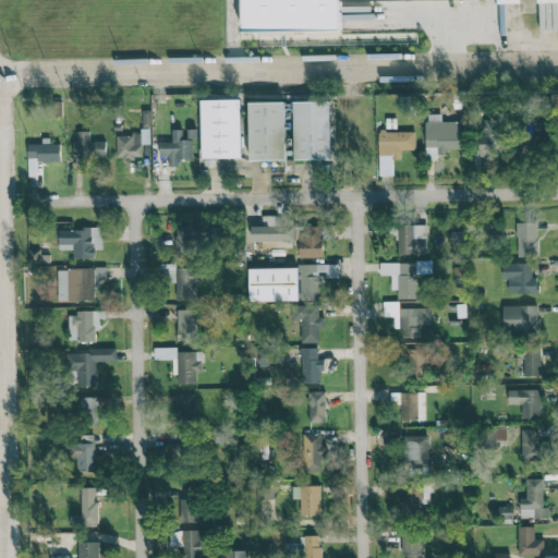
[(341,29),(340,0),(242,0),(243,32),(341,29)]
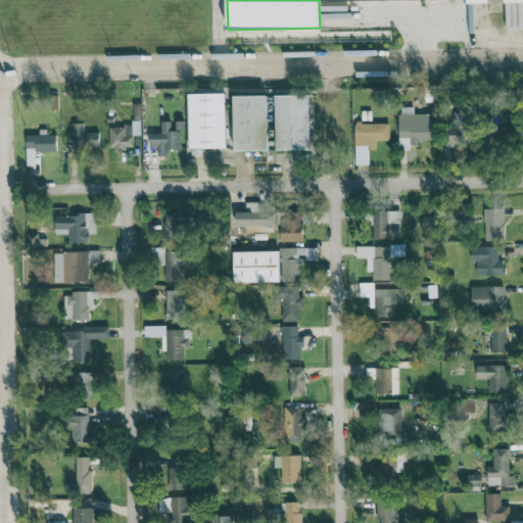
[(227,148),(226,93),(188,94),(190,148),(227,148)]
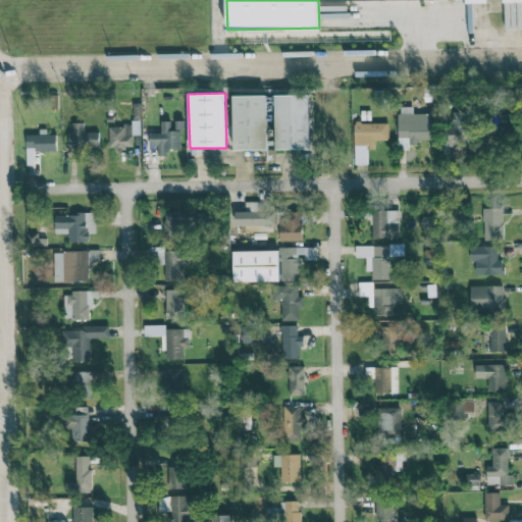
[(58,108),(58,95),(47,95),(47,108),(58,108)]
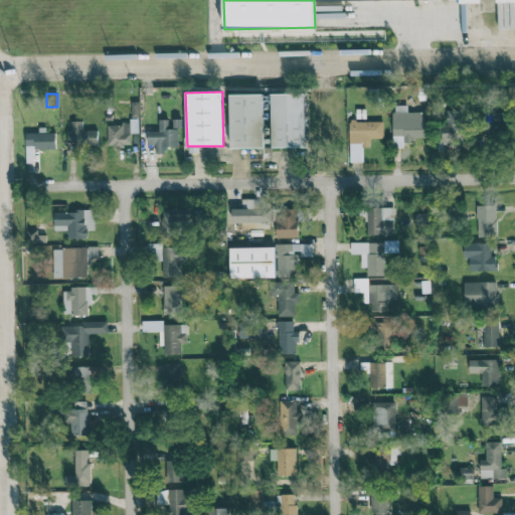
[(306,147),(304,94),(271,95),(272,148),(306,147)]
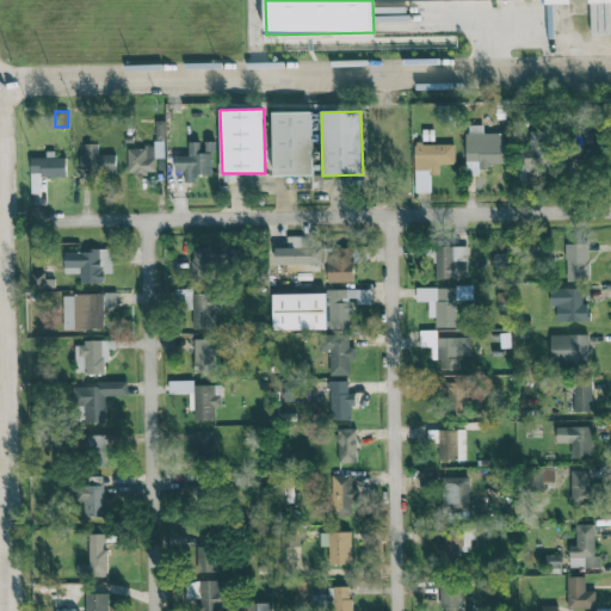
[(273,112),(275,176),(313,176),(313,112),(273,112)]
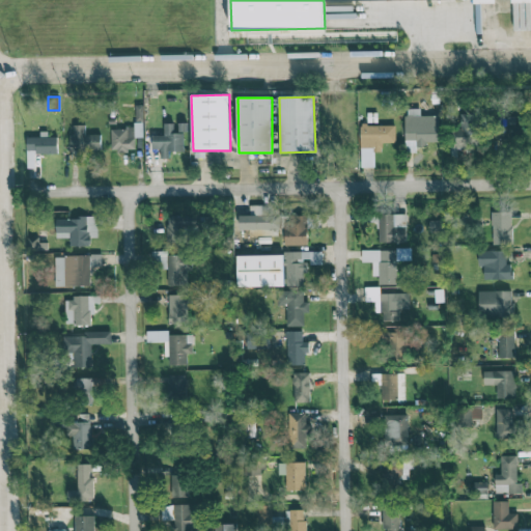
[(420,116),(420,109),(406,109),(406,140),(416,139),(417,146),(426,146),(426,142),(439,141),(438,115),(420,116)]
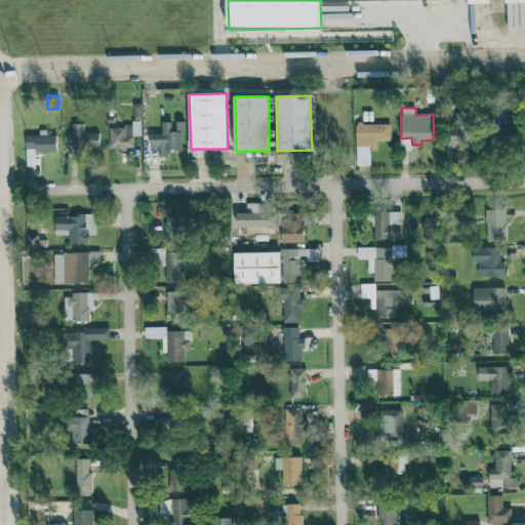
[(455,128),(450,128),(450,146),(476,147),(477,113),(455,113),(455,128)]
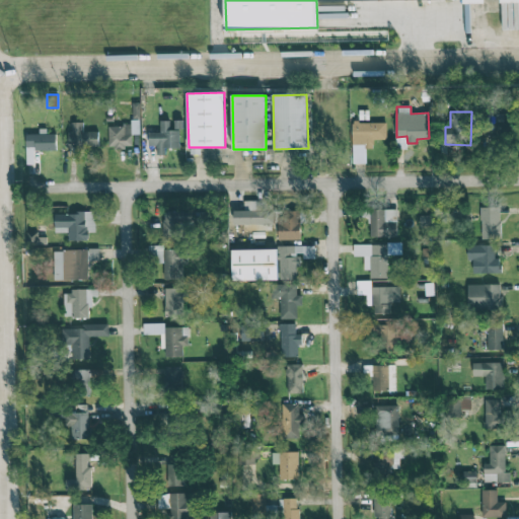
[(485,129),(504,130),(504,116),(486,115),(485,129)]
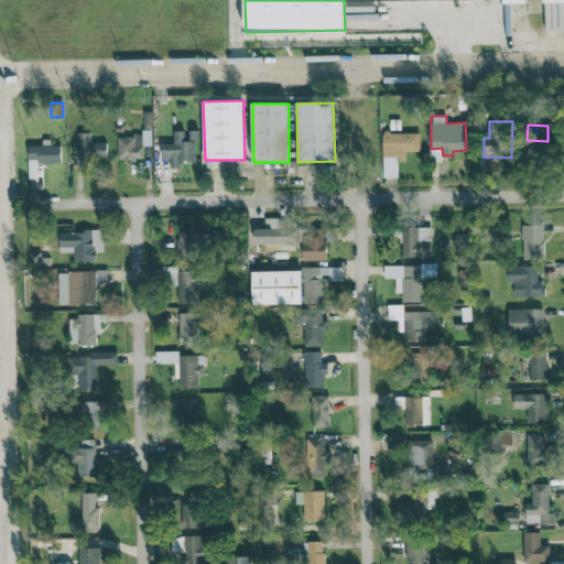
[(143,159),(143,145),(152,145),(151,130),(143,130),(143,137),(118,138),(119,160),(143,159)]
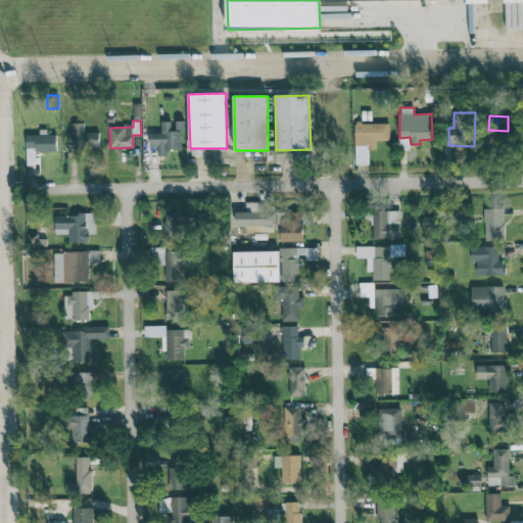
[(167,149),(181,149),(181,131),(172,131),(172,122),(161,122),(161,133),(150,133),(150,147),(157,146),(157,156),(167,155),(167,149)]
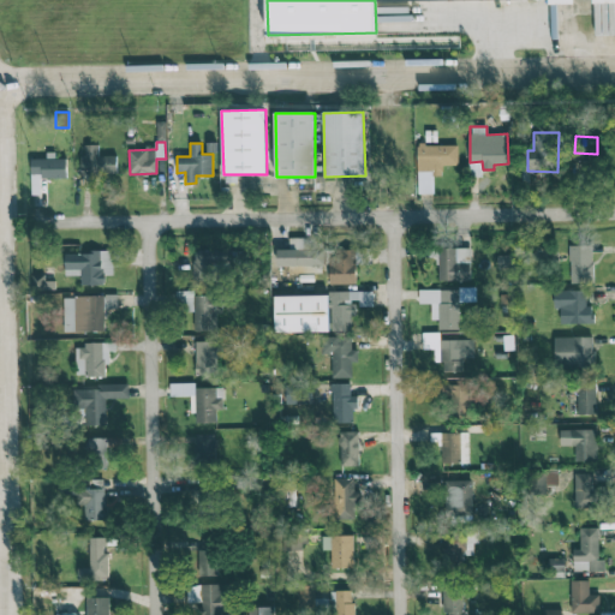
[(83,174),(118,173),(117,156),(99,156),(99,144),(83,144),(83,174)]
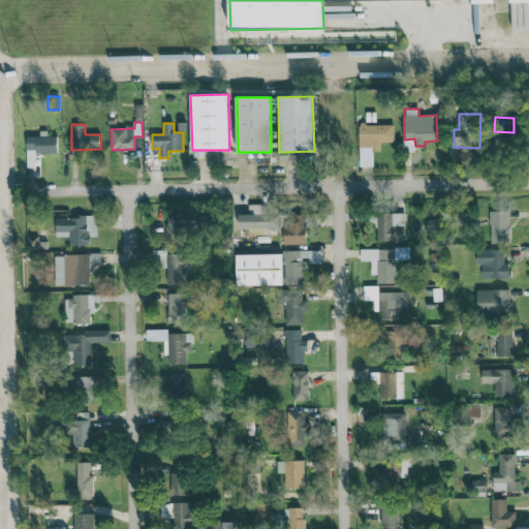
[(394,124),(359,125),(360,166),(373,166),(373,152),(380,151),(380,143),(394,142),(394,124)]
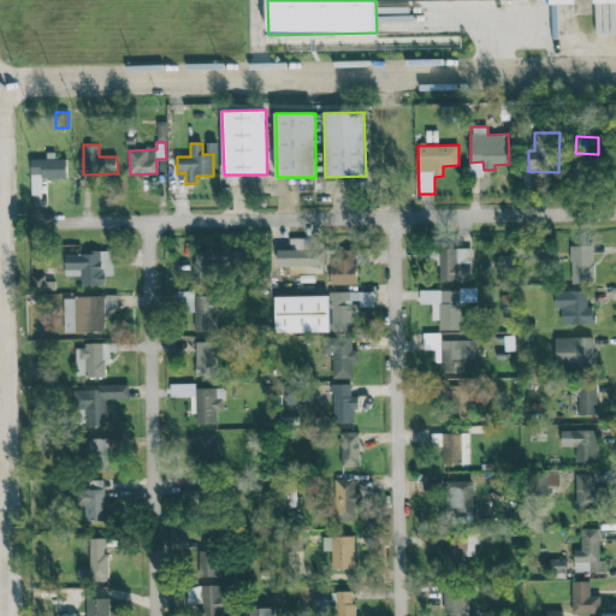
[(67,178),(66,158),(31,159),(31,179),(67,178)]
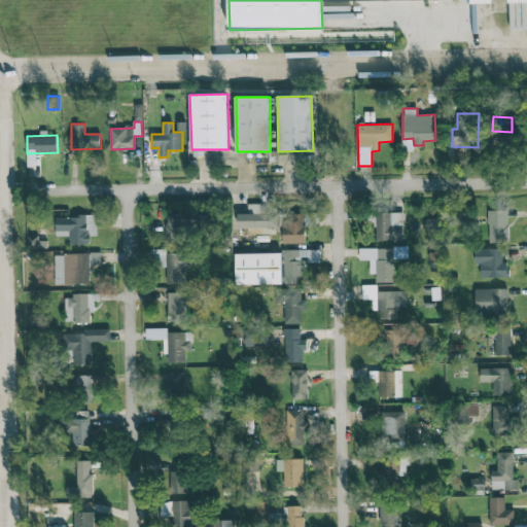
[(238,227),(277,227),(277,203),(248,204),(248,214),(238,214),(238,227)]
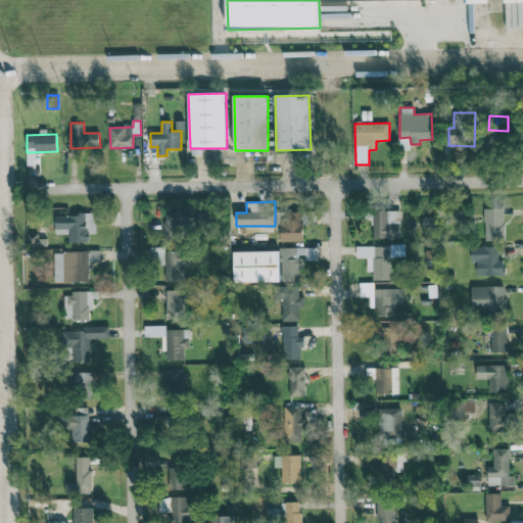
[(484,241),(504,241),(505,209),(485,209),(484,241)]
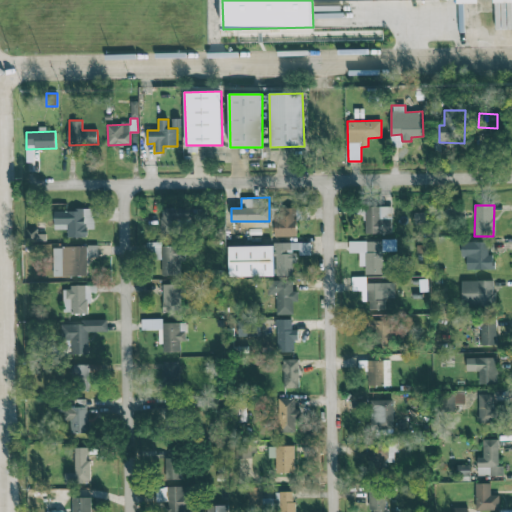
[(392,207),(365,207),(365,233),(391,234),(392,207)]
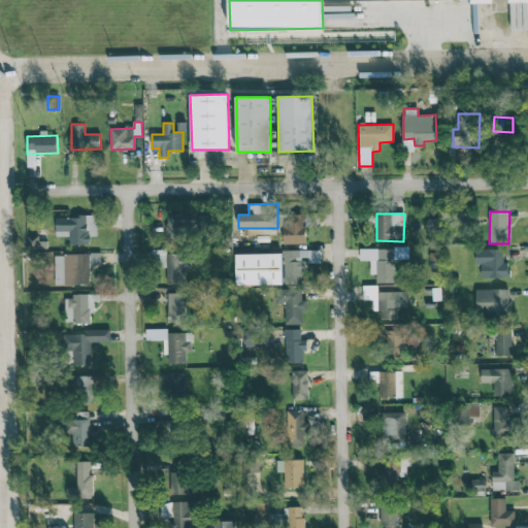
[(284,243),(305,244),(305,227),(318,227),(318,215),(284,215),(284,243)]
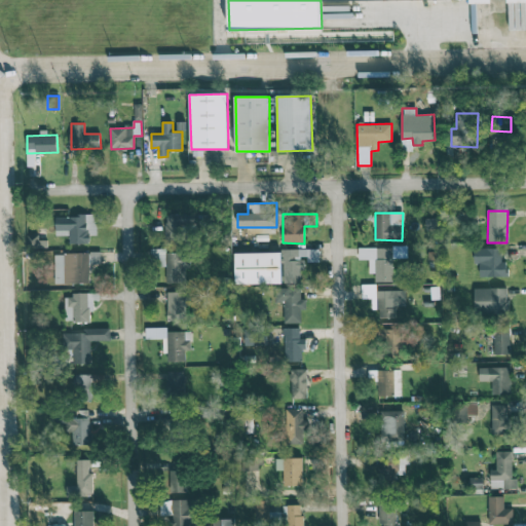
[(55,217),(55,235),(69,235),(69,245),(90,243),(90,235),(98,235),(97,215),(55,217)]
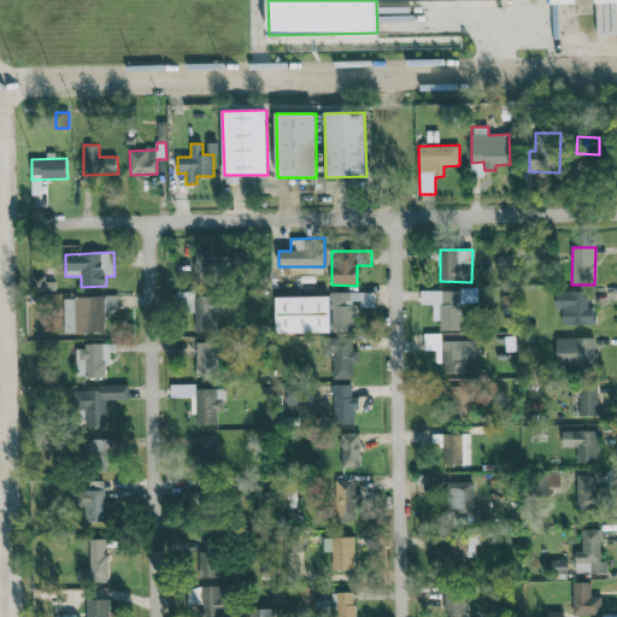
[(195,280),(231,280),(231,271),(250,271),(248,252),(194,252),(195,280)]
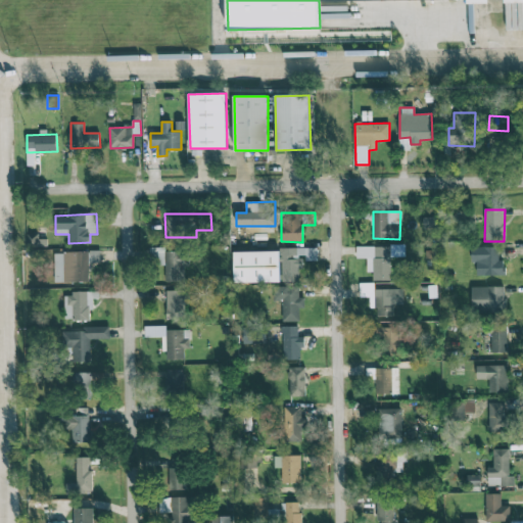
[(28,247),(46,246),(46,240),(38,240),(38,234),(27,234),(28,247)]
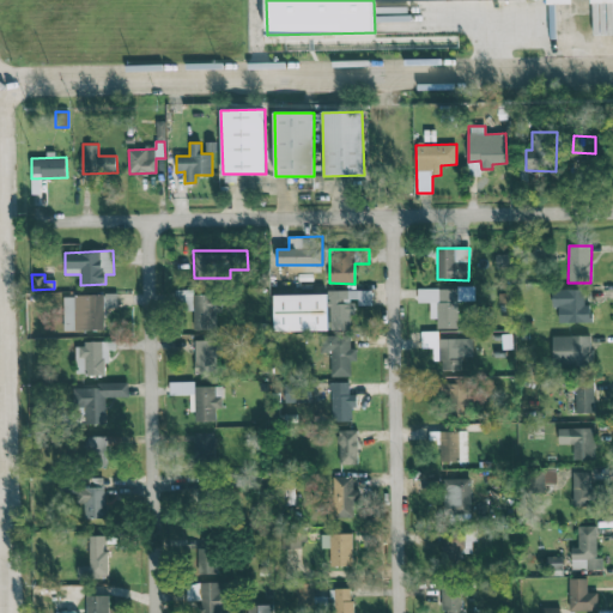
[(437,328),(457,328),(457,301),(474,301),(474,287),(418,289),(418,303),(430,303),(430,319),(437,319),(437,328)]
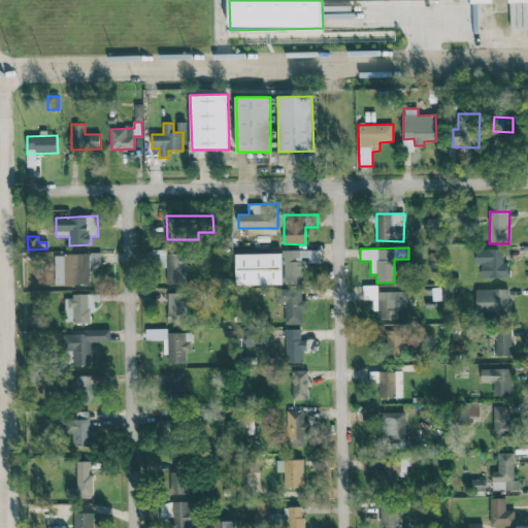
[(503,249),(475,250),(475,264),(489,264),(489,278),(509,277),(509,262),(503,263),(503,249)]
